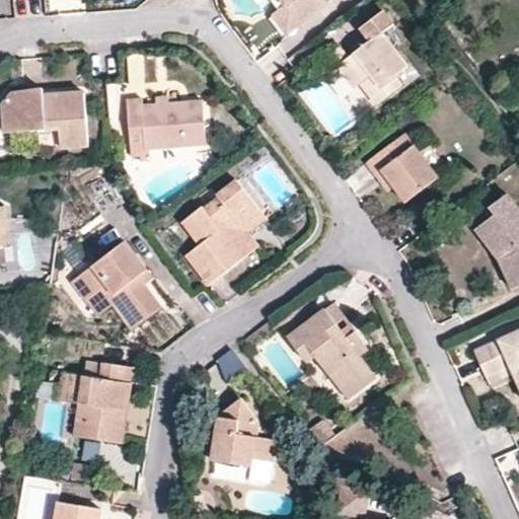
[(44,16),(43,0),(13,0),(15,18),(44,16)]
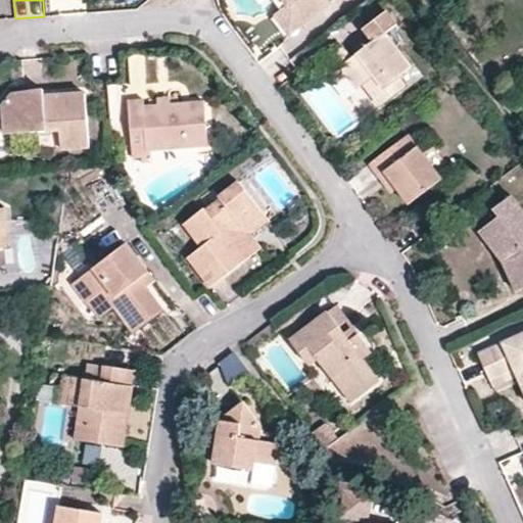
[(287,0),(274,0),(281,8),(284,6),(289,2),(287,0)]
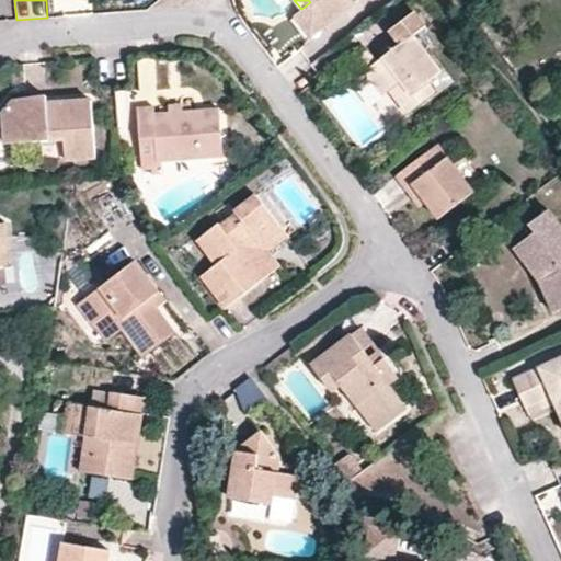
[(308,0),(310,2),(305,7),(320,29),(347,9),(340,0),(308,0)]
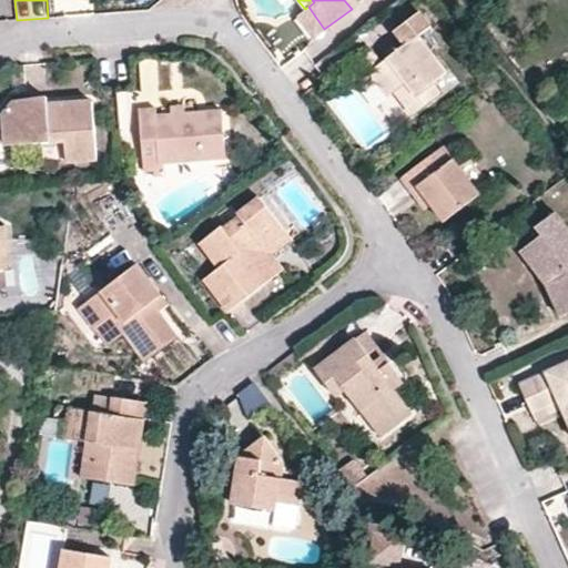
[(308,7),(305,9),(297,16),(313,37),(324,29),(308,7)]
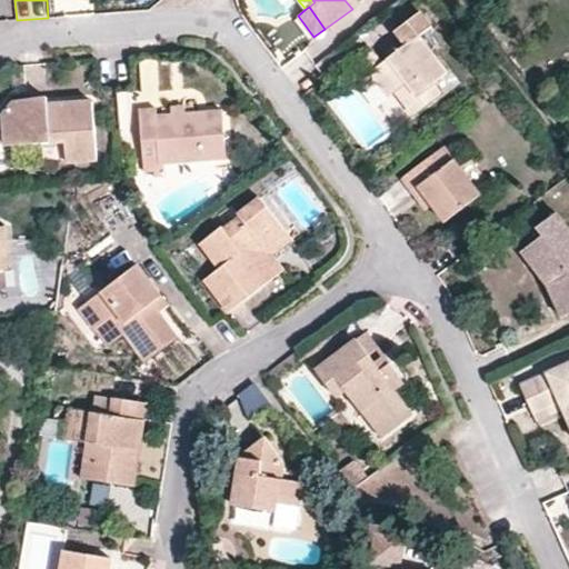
[(417,36),(379,65),(370,71),(377,80),(387,93),(393,90),(411,115),(439,93),(432,83),(445,73),(417,36)]
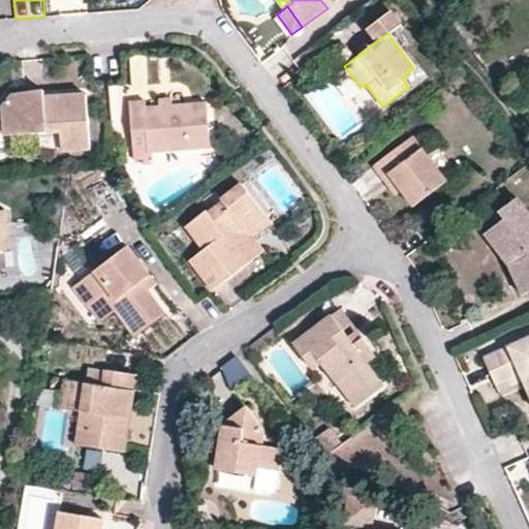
[(344,66),(352,60),(343,48),(323,62),(340,82),(350,74),(344,66)]
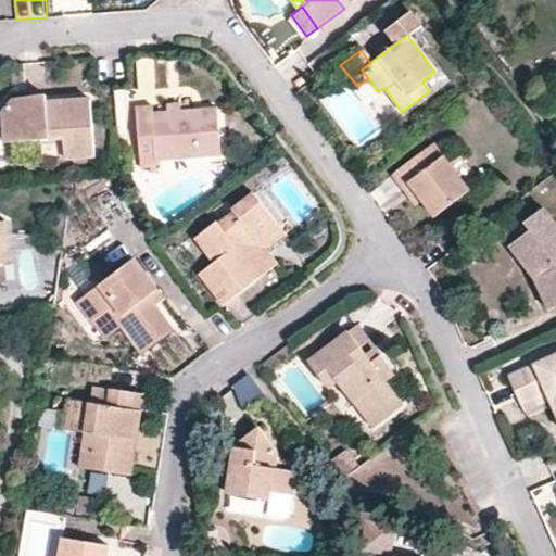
[(89,103),(57,106),(45,108),(43,100),(16,103),(4,118),(7,148),(63,143),(66,164),(95,162),(89,103)]
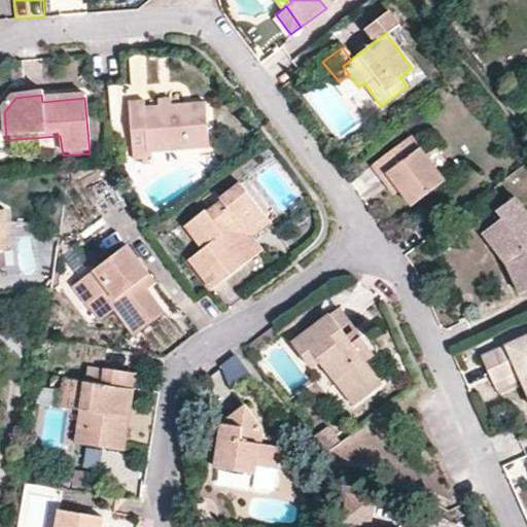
[(157,98),(159,106),(169,104),(169,97),(157,98)]
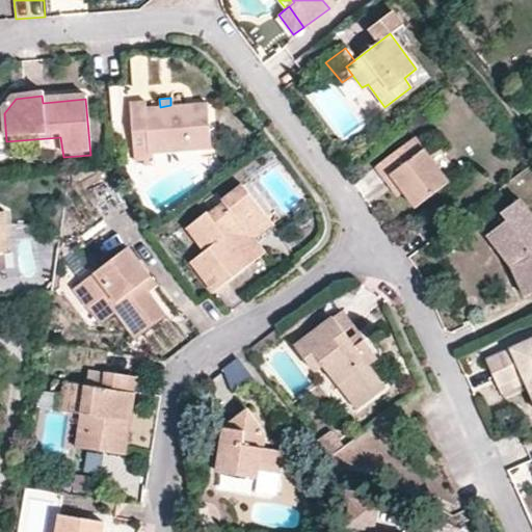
[(170,105),(160,107),(144,108),(143,99),(129,101),(134,161),(140,159),(140,166),(149,165),(149,153),(209,149),(205,103),(170,105)]
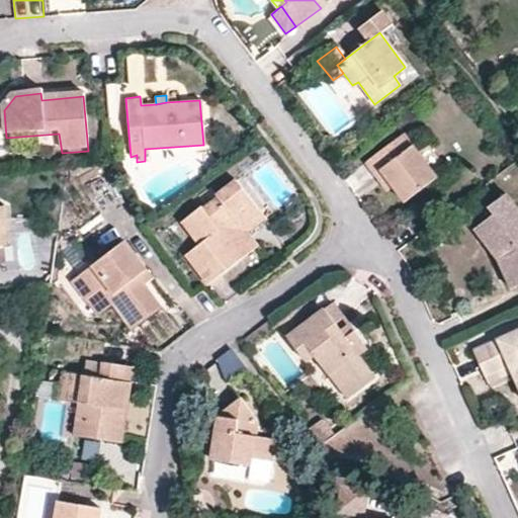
[(367,162),(375,174),(379,170),(393,188),(404,202),(436,177),(403,135),(367,162)]
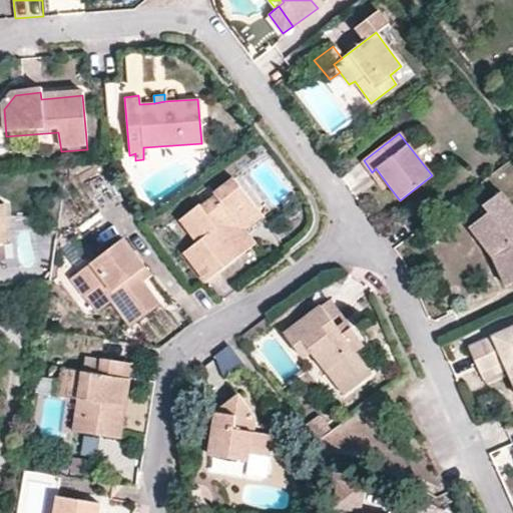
[(376,168),(372,172),(384,188),(389,186),(376,168)]
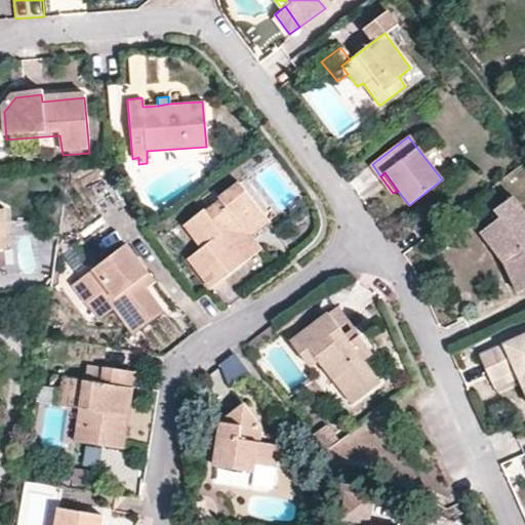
[(209,287),(247,259),(224,230),(236,220),(243,229),(264,213),(238,182),(218,197),(220,200),(205,211),(203,209),(183,225),(201,248),(187,258),(209,287)]
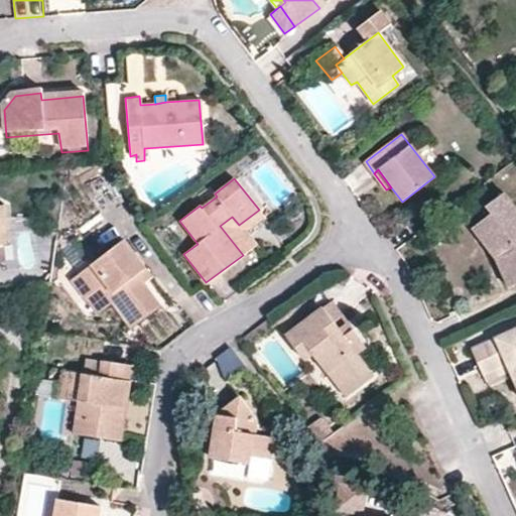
[(515,210),(507,198),(489,212),(494,219),(476,234),(498,263),(511,292),(515,289),(515,210)]
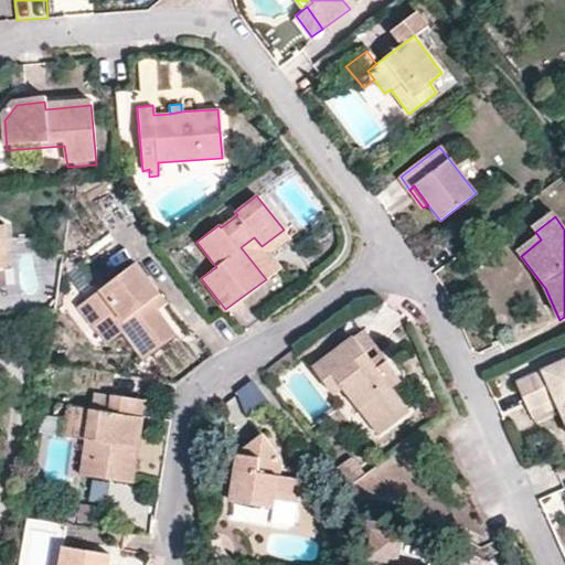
[(241,247),(266,279),(281,268),(270,253),(290,238),(284,230),(262,246),(254,237),(241,247)]
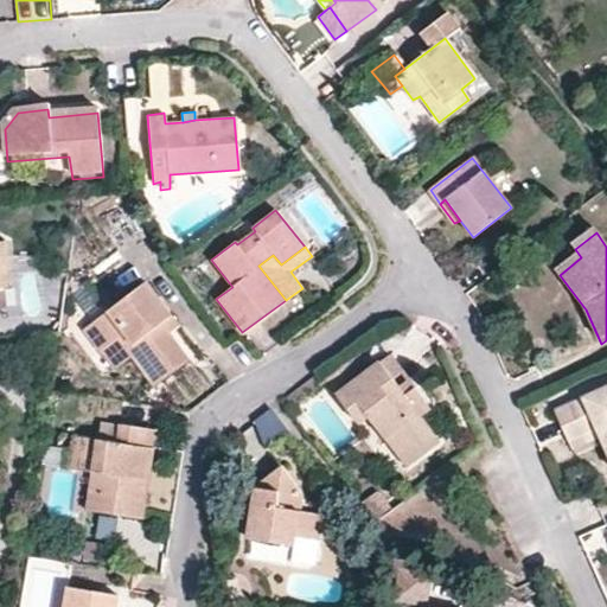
[(160,323),(171,317),(145,282),(84,327),(101,350),(125,332),(161,381),(187,360),(168,333),(160,323)]
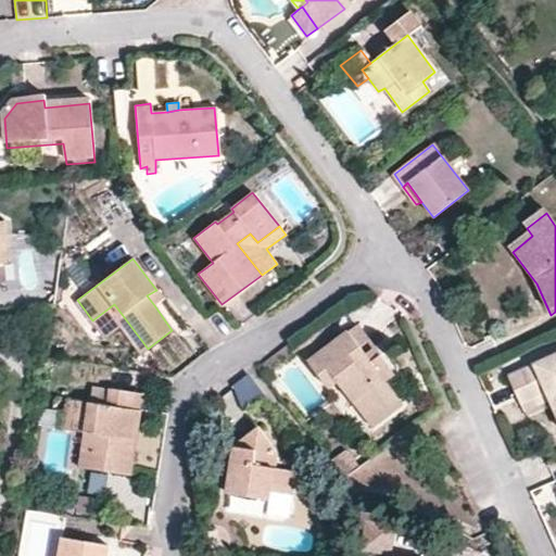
[(163,299),(156,290),(147,295),(154,305),(163,299)]
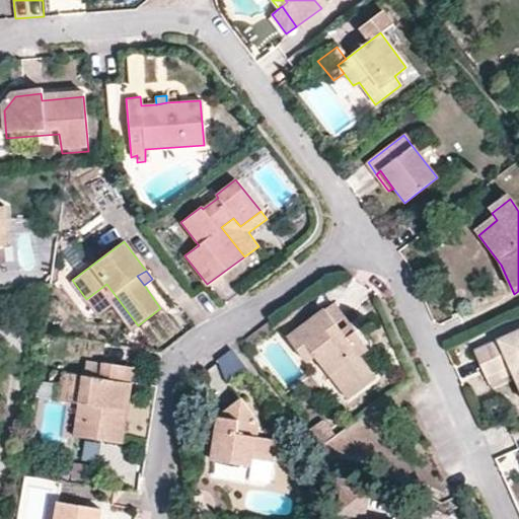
[(315,357),(343,392),(372,371),(361,356),(368,350),(355,331),(347,338),(337,324),(345,317),(334,303),(288,338),(307,363),(315,357)]
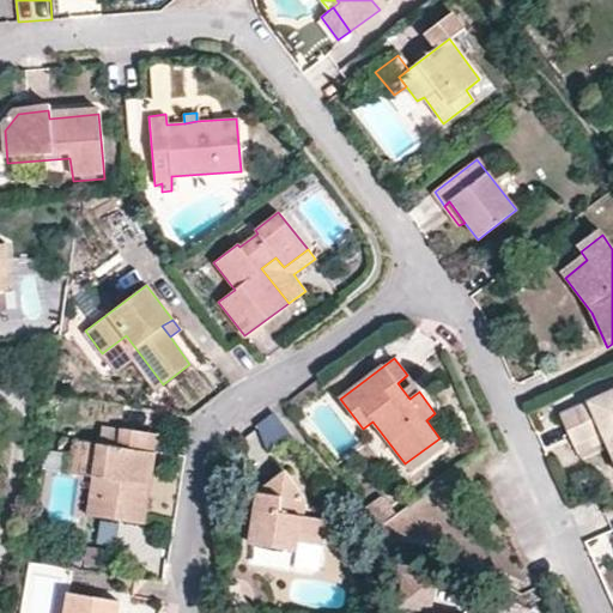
[(575,445),(592,438),(604,432),(608,442),(612,438),(612,389),(560,413),(575,445)]
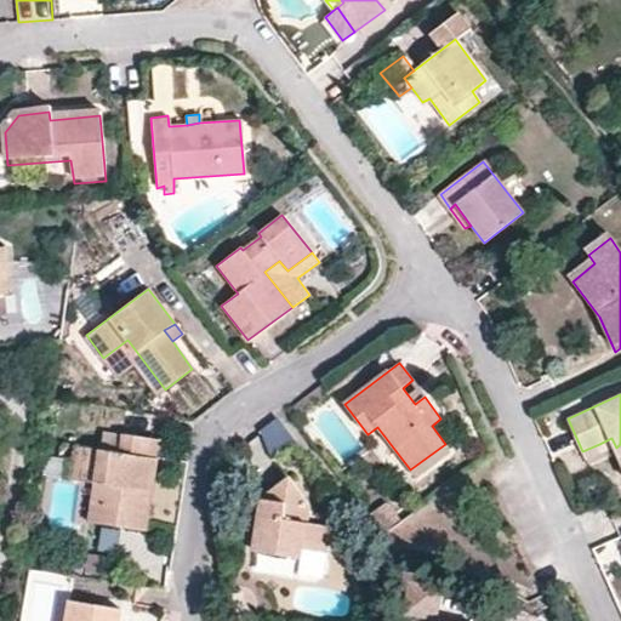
[(258,466),(296,449),(284,425),(246,440),(258,466)]
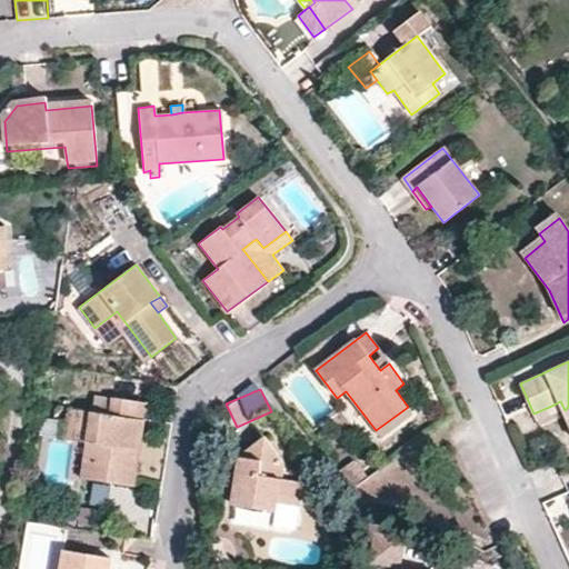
[(139,419),(143,420),(147,402),(112,398),(109,415),(89,412),(85,442),(80,477),(133,486),(138,461),(133,460),(139,419)]
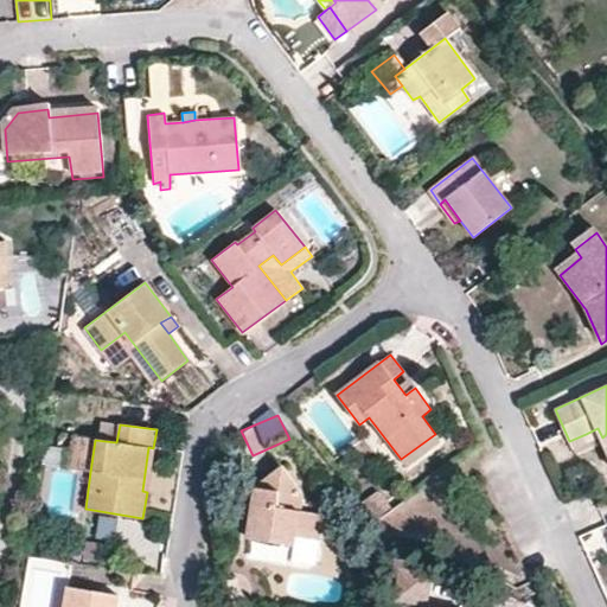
[(598,428),(586,434),(589,442),(602,438),(598,428)]
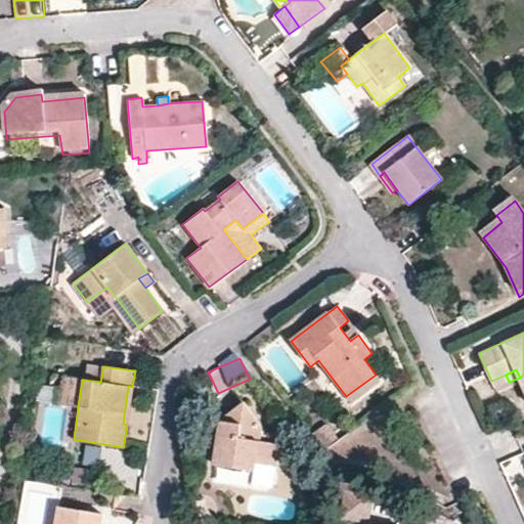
[(376,375),(346,396),(351,403),(380,381),(376,375)]
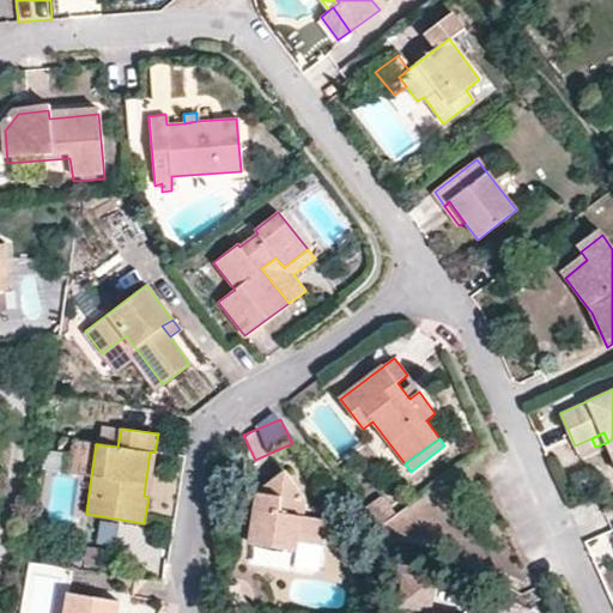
[(91,477),(96,444),(83,442),(78,474),(91,477)]
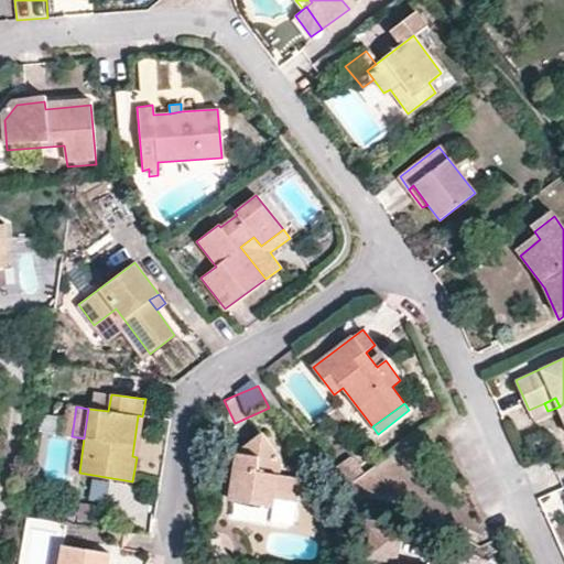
[(137,457),(142,416),(138,415),(132,456),(137,457)]
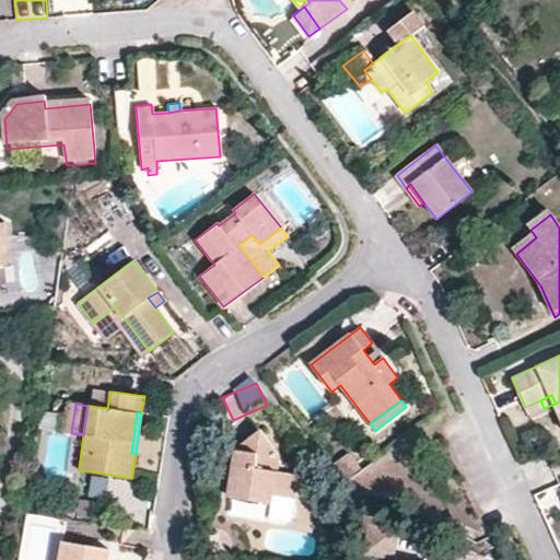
[(280,462),(261,439),(236,456),(230,501),(271,509),(273,501),(294,503),(296,479),(279,476),(280,462)]
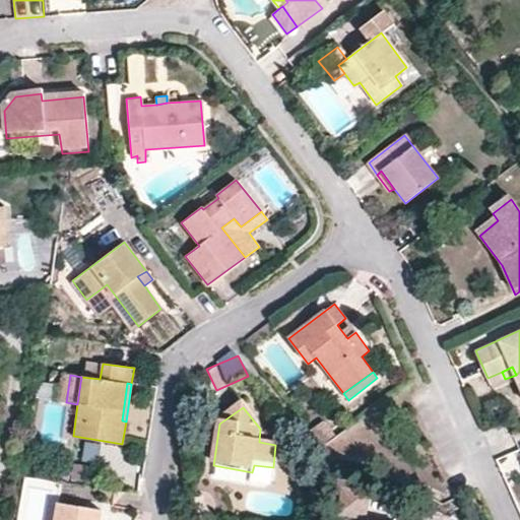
[(366,492),(342,488),(337,512),(351,515),(352,505),(363,507),(366,492)]
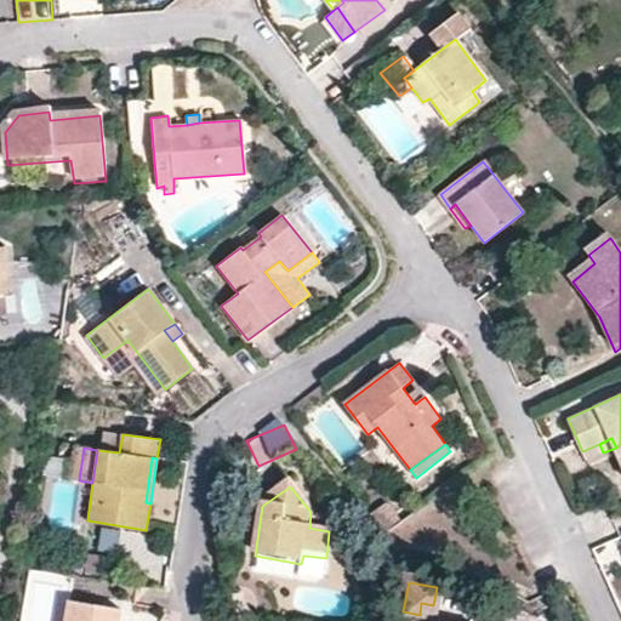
[(117,620),(119,609),(69,600),(66,620),(117,620)]
